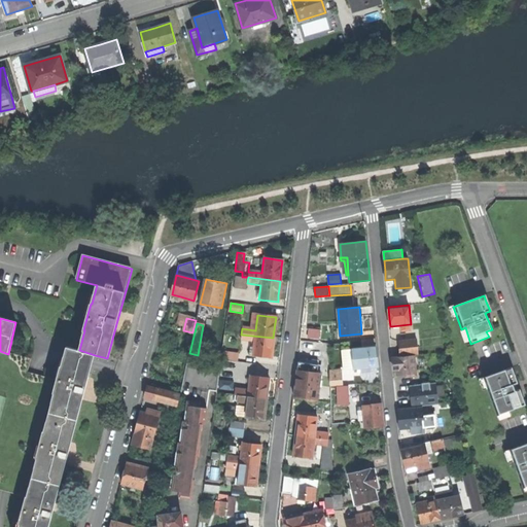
[(308,338),(318,340),(319,330),(309,329),(308,338)]
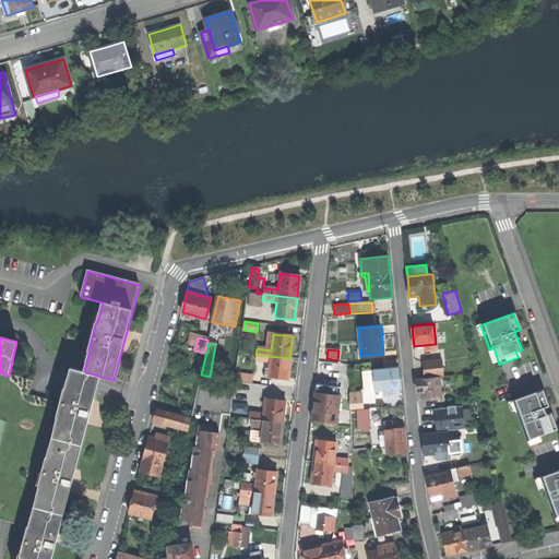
[(288,375),(289,358),(256,355),(254,361),(269,364),(268,378),(287,380),(288,375)]
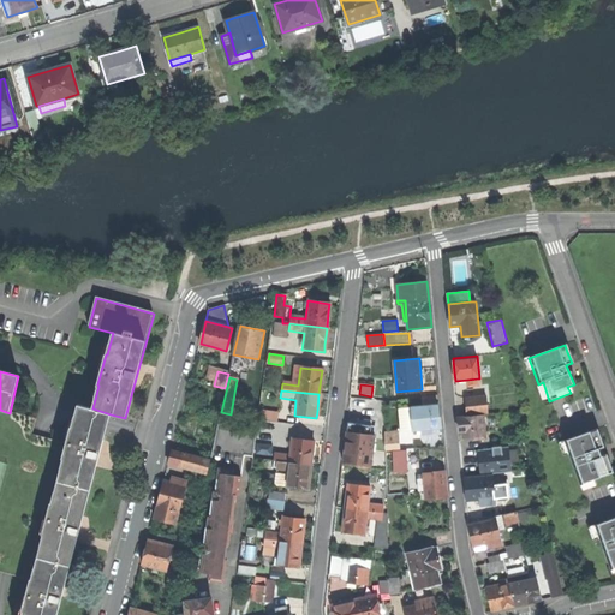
[(423,406),(439,405),(439,395),(422,396),(423,406)]
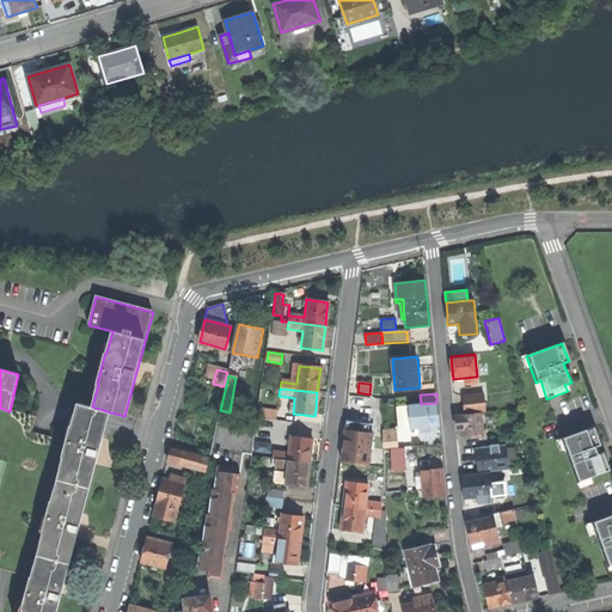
[(463,396),(465,412),(485,410),(484,393),(463,396)]
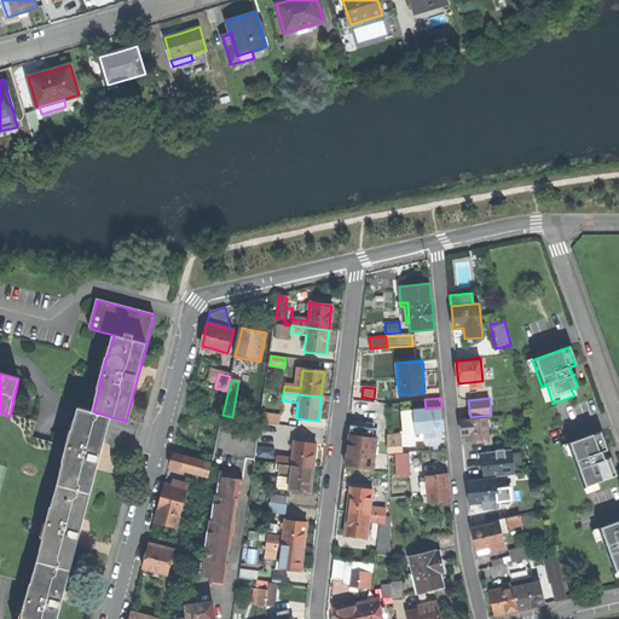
[(79,408),(58,485),(92,493),(102,452),(111,417),(93,411),(79,408)]
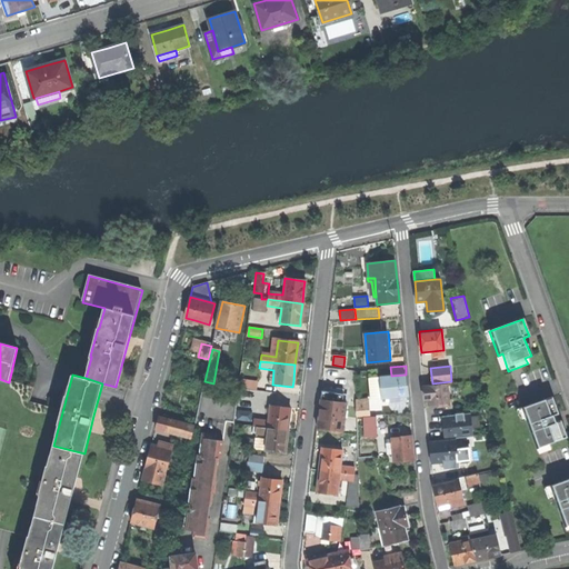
[(407,385),(406,375),(391,376),(380,377),(381,398),(392,397),(408,396),(407,385)]
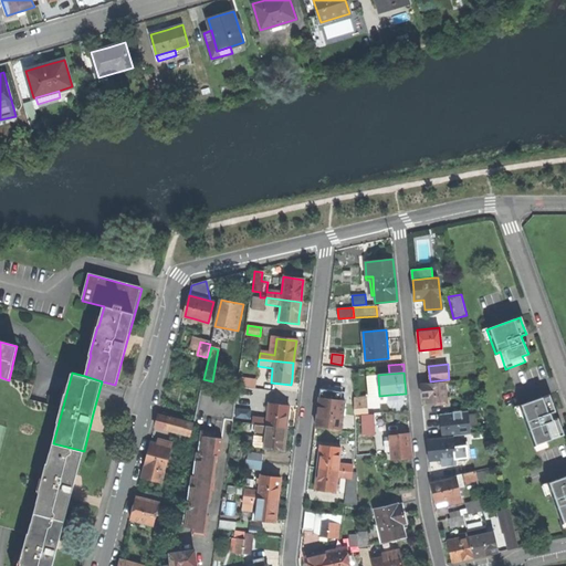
[(369,397),(379,396),(378,375),(367,376),(369,397)]
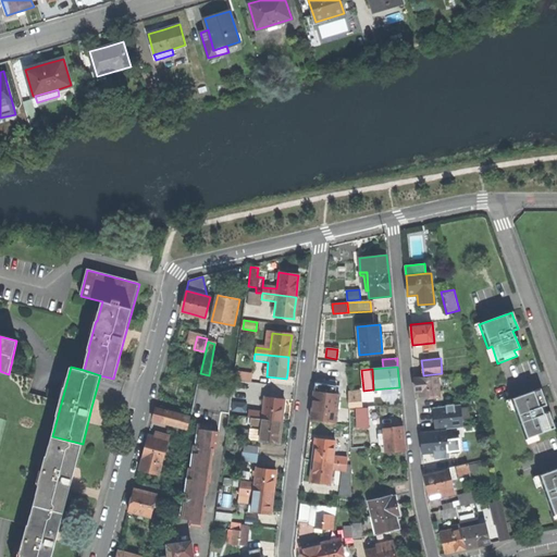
[(429,398),(441,397),(438,375),(416,378),(416,386),(417,391),(420,391),(420,396),(429,396),(429,398)]
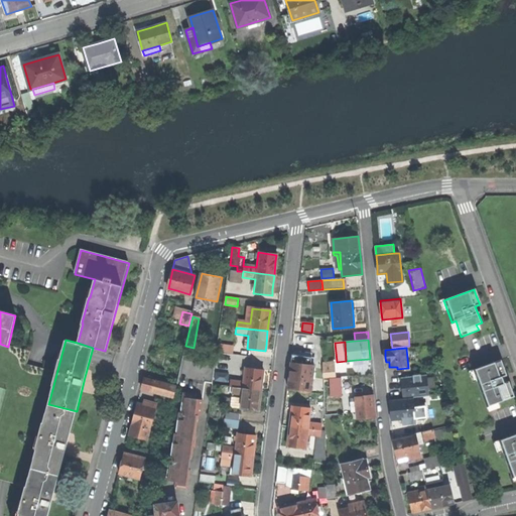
[(291,362),(310,365),(311,359),(305,358),(305,356),(292,355),(291,362)]
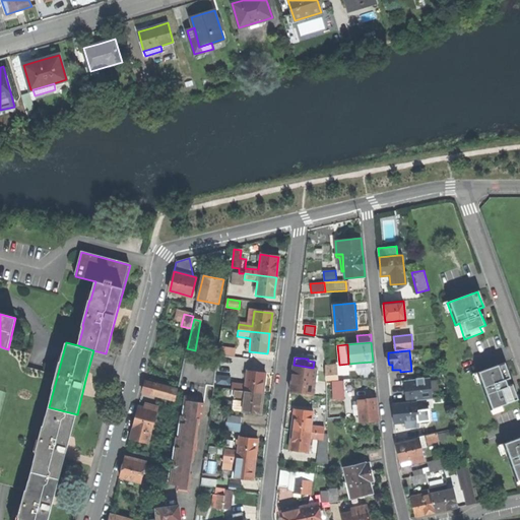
[(503,364),(475,374),(489,410),(516,400),(511,385),(509,386),(507,382),(506,380),(509,379),(503,364)]
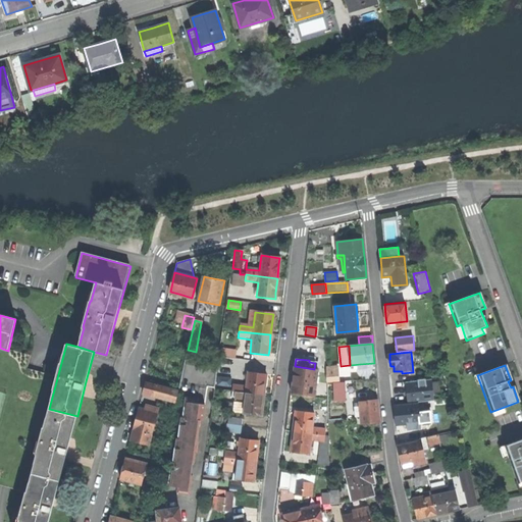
[(314,369),(295,366),(292,393),(315,396),(318,369),(314,369)]
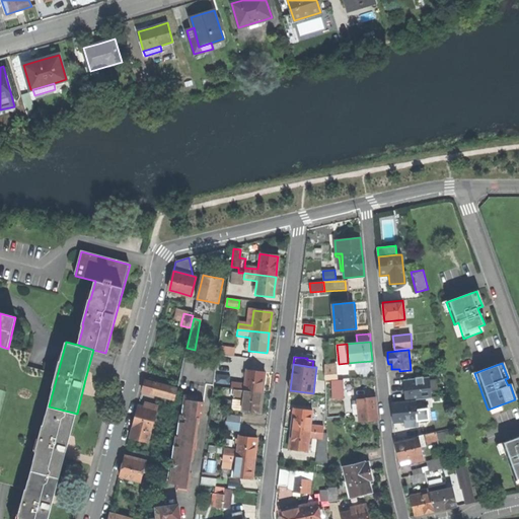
[(338,379),(337,365),(325,366),(326,379),(338,379)]
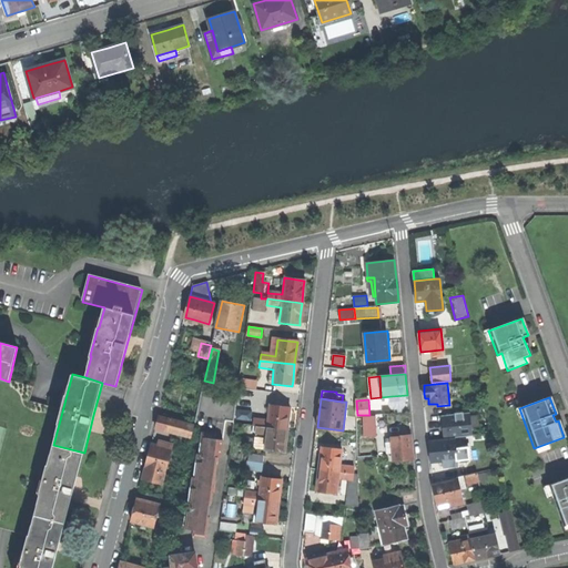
[(288,413),(290,408),(270,406),(267,422),(253,421),(252,427),(286,430),(288,413)]
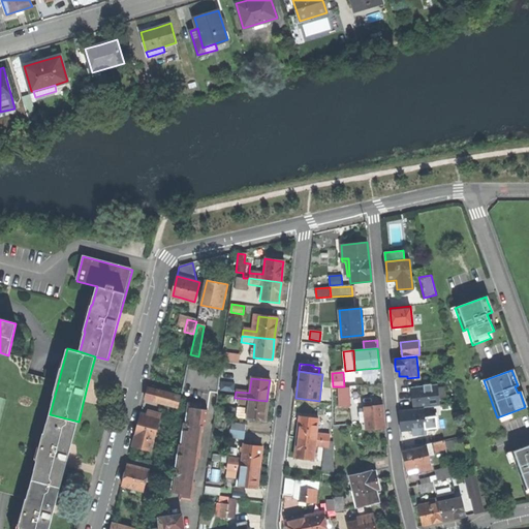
[(412,400),(413,409),(440,406),(438,384),(413,387),(414,400),(412,400)]
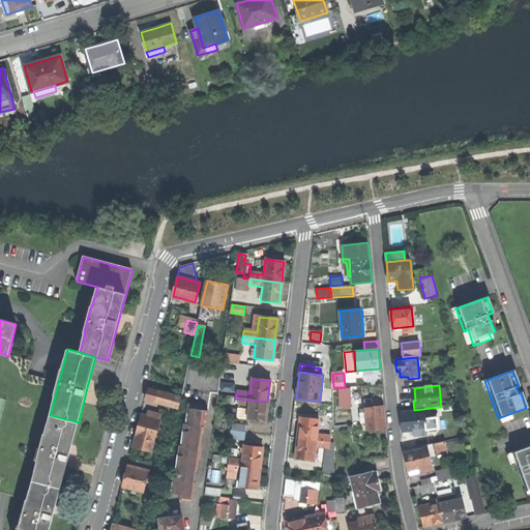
[(146,399),(178,407),(180,396),(148,388),(146,399)]
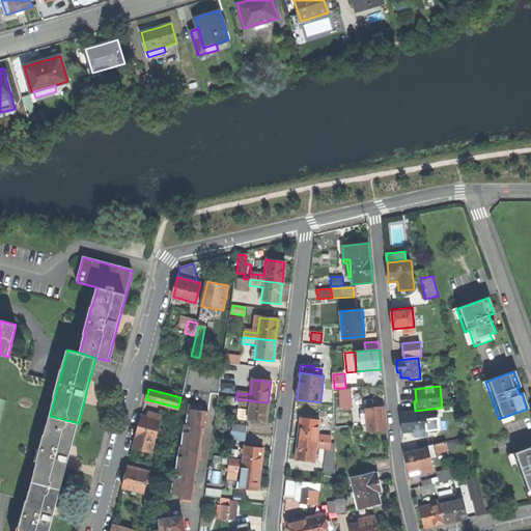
[(351,389),(339,390),(340,408),(352,408),(351,389)]
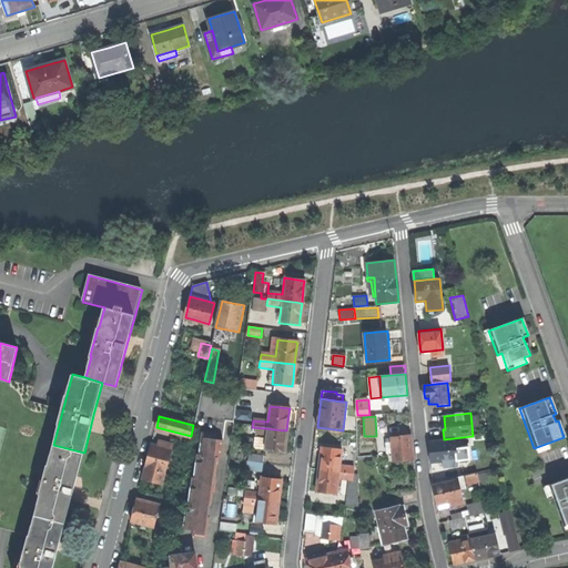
[(285,445),(286,430),(252,427),(251,433),(265,435),(265,439),(254,438),(253,449),(284,453),(285,445)]
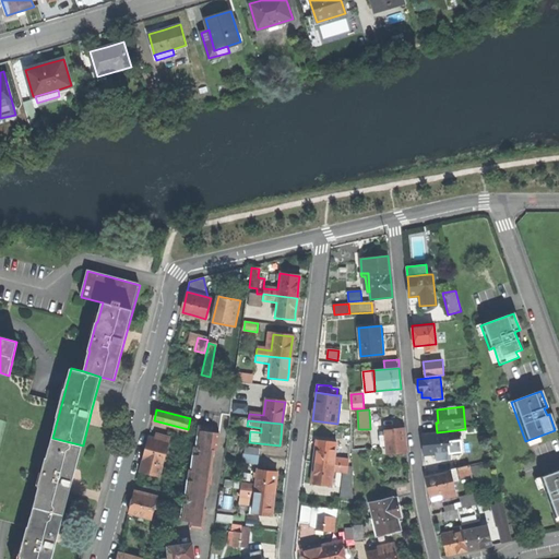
[(212,431),(213,427),(199,425),(195,447),(194,447),(192,456),(189,479),(187,479),(180,520),(191,521),(204,523),(206,509),(204,509),(206,495),(207,496),(214,450),(210,449),(212,431)]
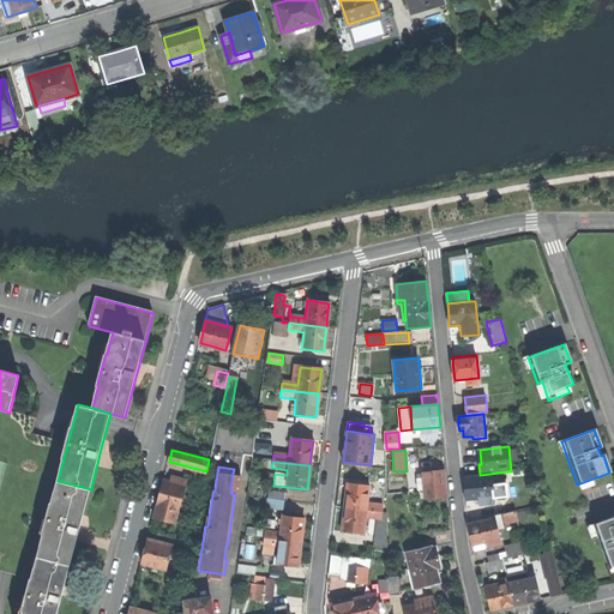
[(422,471),(423,479),(423,488),(425,498),(446,497),(446,483),(445,469),(422,471)]
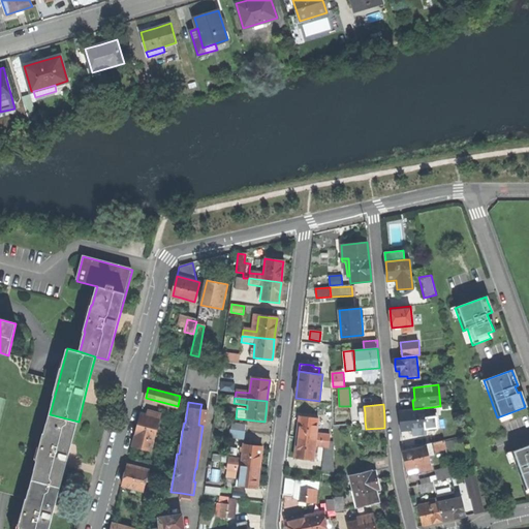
[(208,409),(200,408),(198,425),(203,426),(206,426),(208,409)]
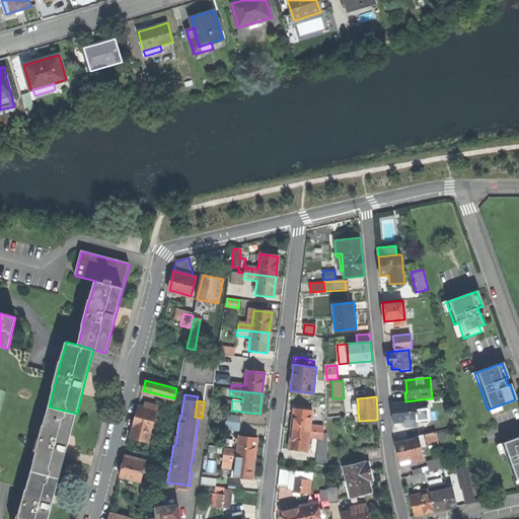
[(410,426),(419,425),(419,421),(417,410),(417,409),(422,408),(421,400),(391,403),(393,416),(393,423),(409,421),(410,426)]
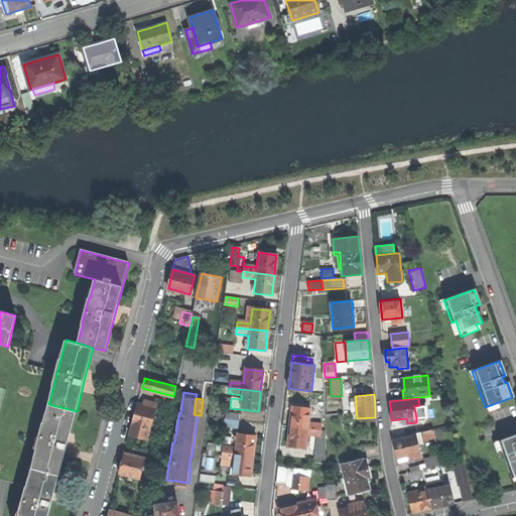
[(129,435),(148,440),(156,407),(137,402),(133,419),(129,435)]
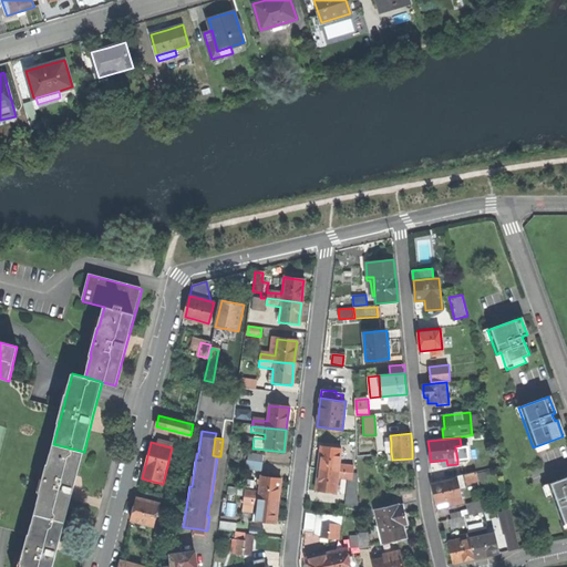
[(53,444),(35,514),(65,522),(72,497),(84,452),(53,444)]
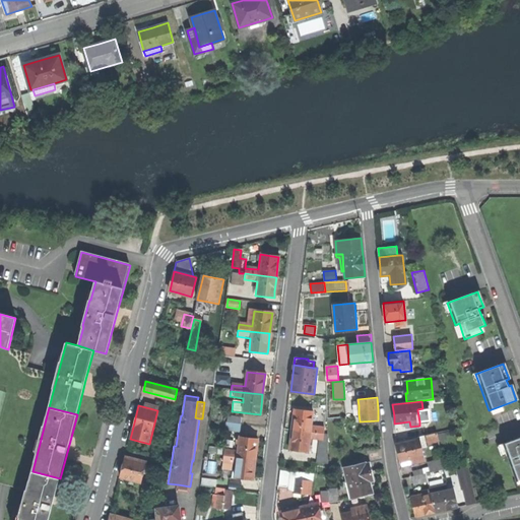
[(429,408),(417,410),(419,421),(430,420),(429,408)]
